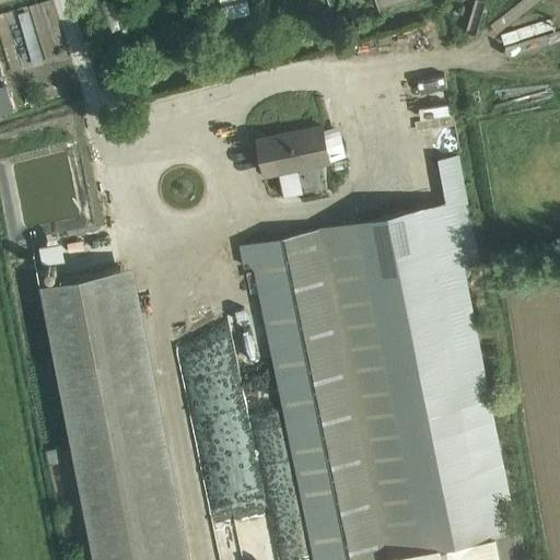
[(91,0),(94,9),(89,10),(91,15),(95,14),(102,35),(103,35),(116,31),(119,31),(115,12),(120,9),(118,0),(91,0)]
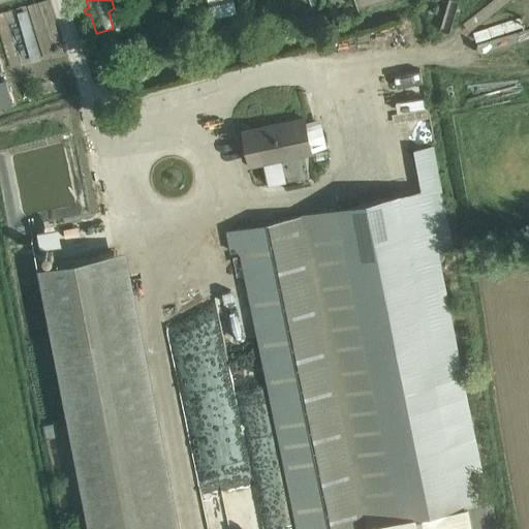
[(112,0),(114,8),(124,6),(122,0),(112,0)]
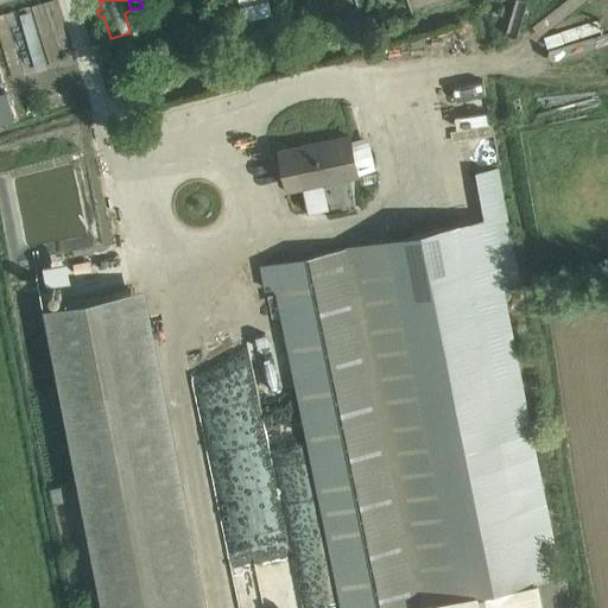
[(31,86),(57,77),(37,17),(11,25),(31,86)]
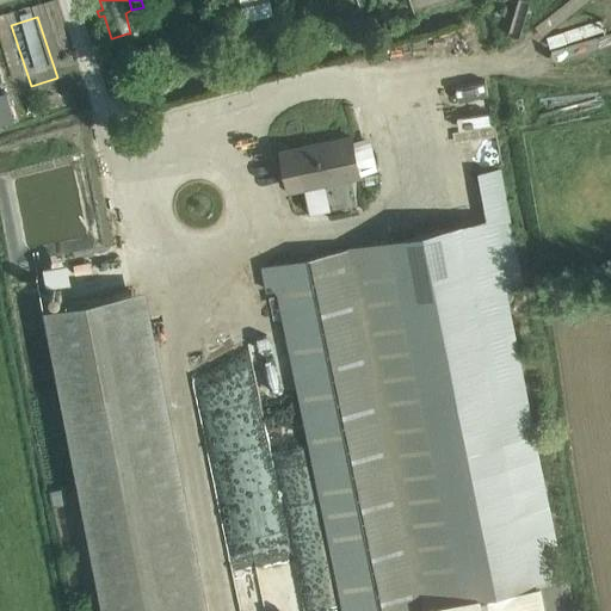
[(555,23),(556,39),(536,41),(537,49),(592,45),(591,20),(555,23)]
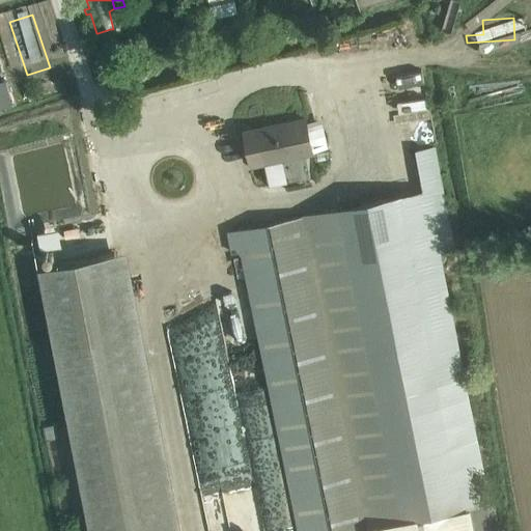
[(110,29),(98,33),(101,44),(113,40),(110,29)]
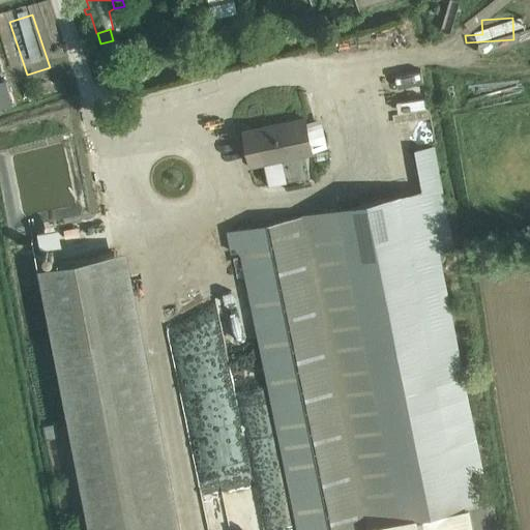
[(388,91),(373,93),(375,105),(410,98),(406,70),(385,74),(388,91)]
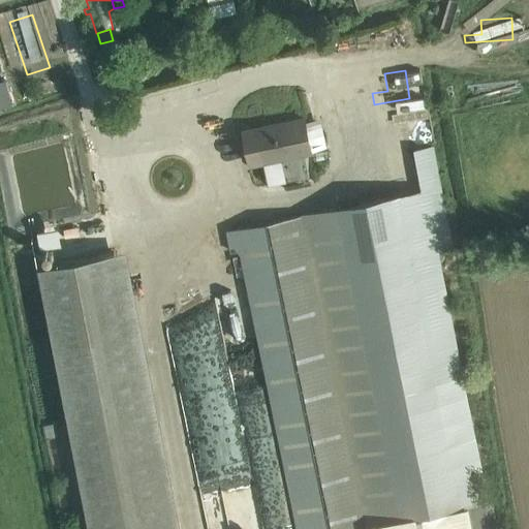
[(4,82),(0,82),(0,107),(11,105),(4,82)]
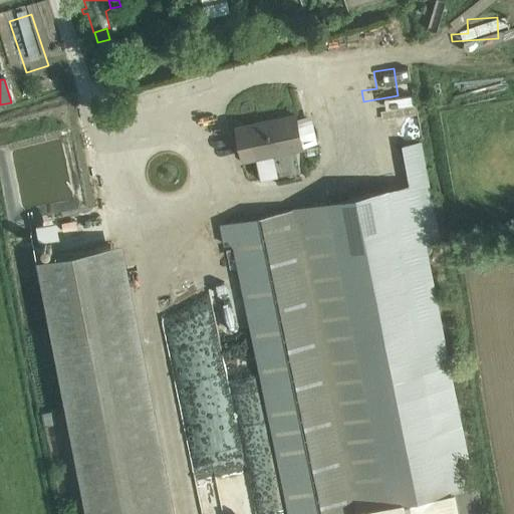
[(296,113),(235,126),(243,163),(257,160),(261,180),(277,177),(274,157),(304,151),(303,148),(316,145),(310,117),(298,120),(296,113)]
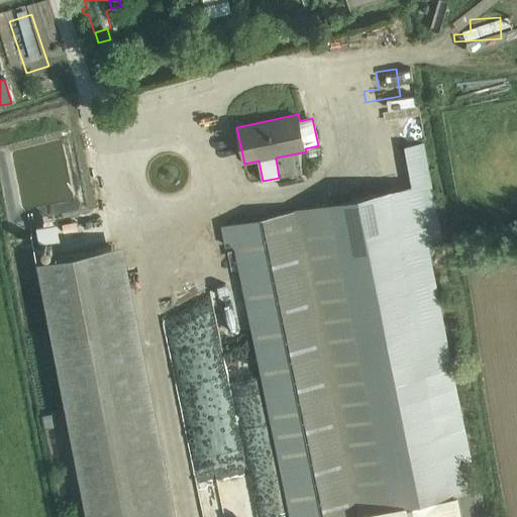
[(413,188),(220,228),(224,248),(233,246),(289,516),(486,516),(481,491),(477,492),(447,351),(449,350),(428,247),(444,244),(423,144),(404,148),(413,188)]
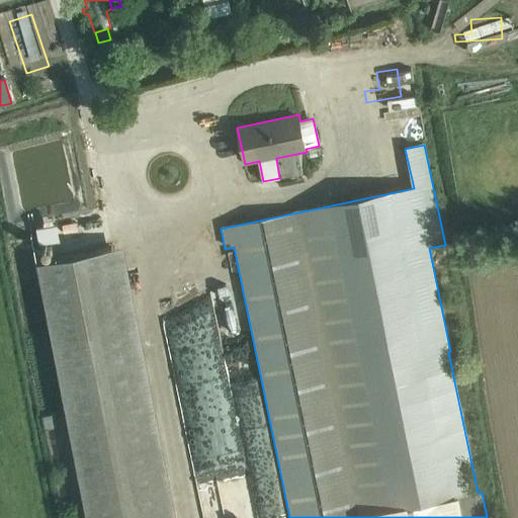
[(50,225),(28,226),(28,241),(50,241),(50,225)]
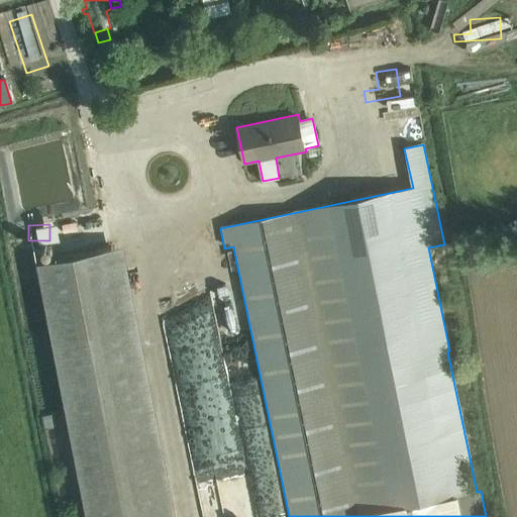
[(176,516),(123,247),(37,265),(87,516),(176,516)]
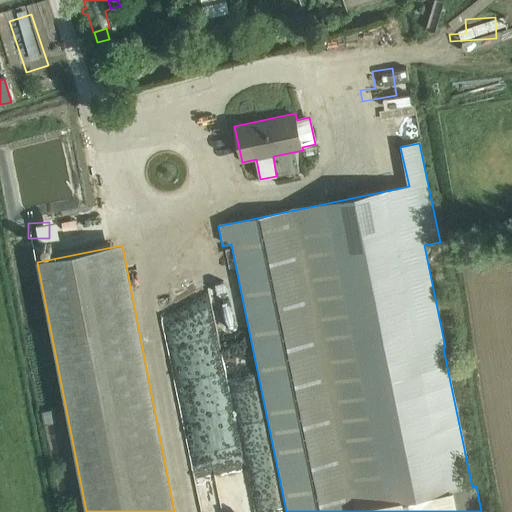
[(181,461),(229,453),(211,345),(163,353),(181,461)]
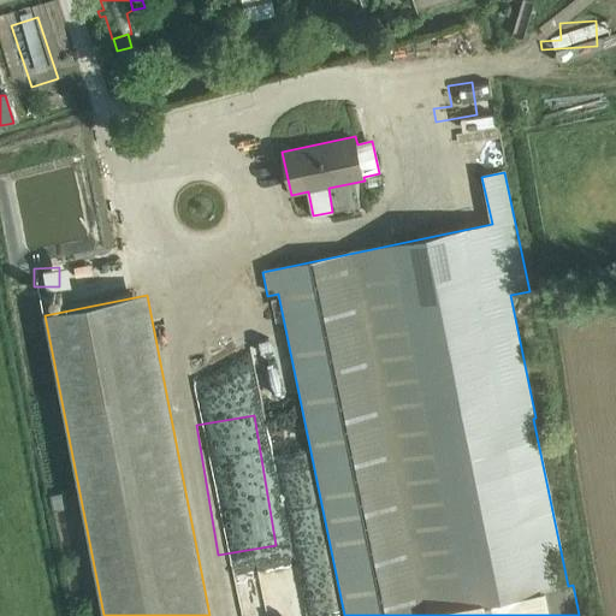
[(230,596),(246,594),(243,568),(229,569),(230,596)]
